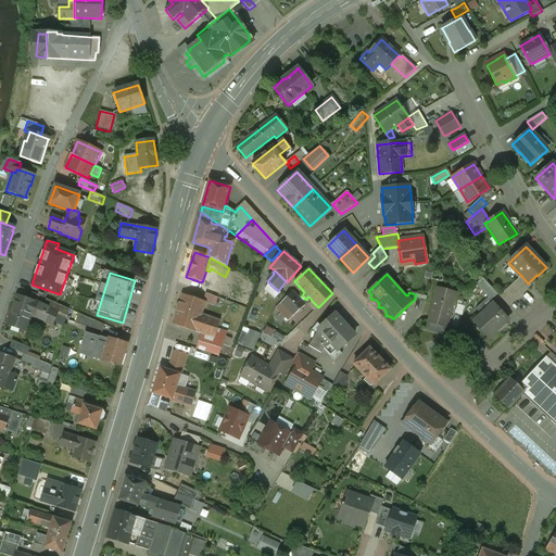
[(521,276),(500,297),(508,306),(531,286),(528,283),(521,276)]
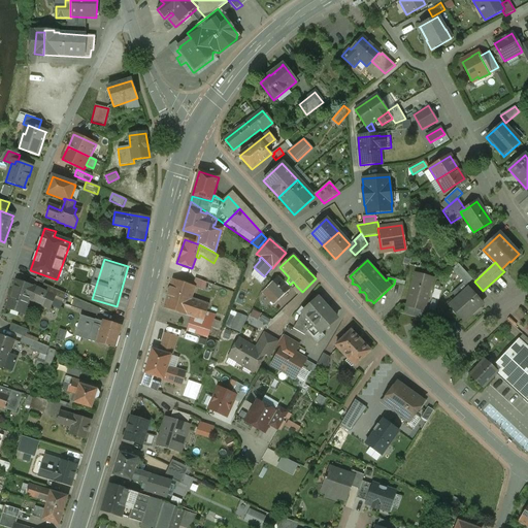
[(472,279),(458,264),(452,270),(466,286),(472,279)]
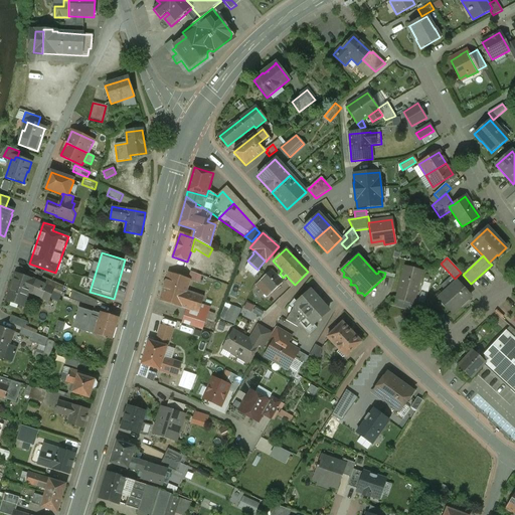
[(207,268),(191,263),(188,271),(204,277),(207,268)]
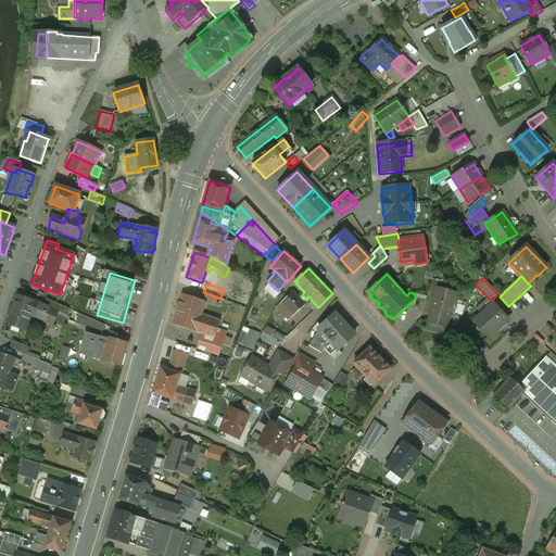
[(455,293),(438,289),(429,321),(429,323),(445,327),(455,293)]
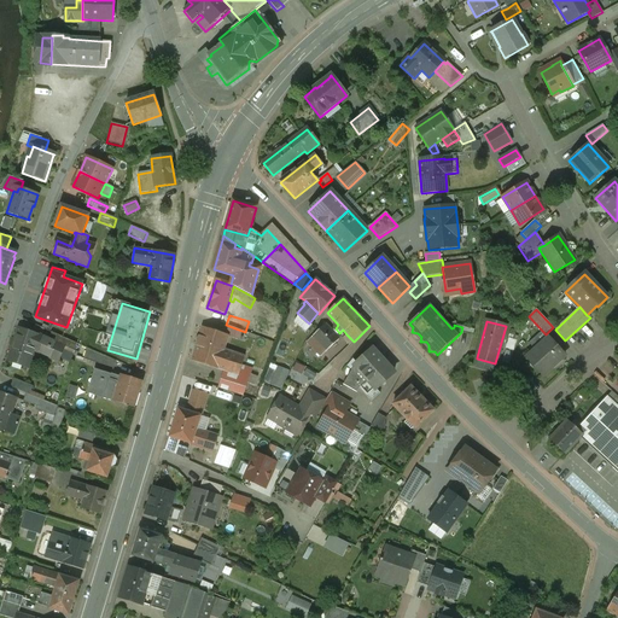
[(325,325),(307,343),(320,357),(327,351),(326,351),(339,339),(325,325)]
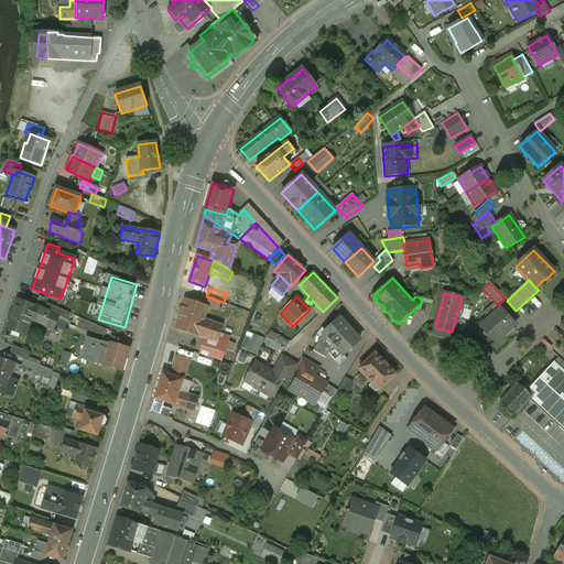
[(35,306),(18,300),(10,320),(11,320),(8,329),(7,329),(7,331),(24,336),(31,320),(35,306)]
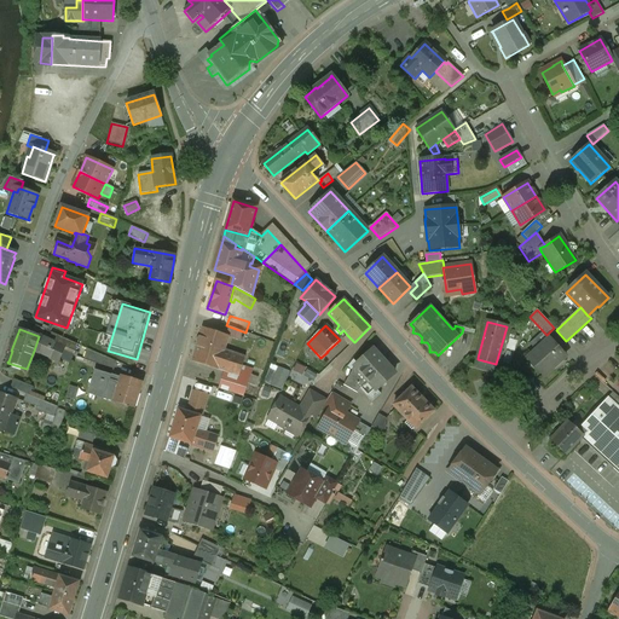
[(229,337),(203,329),(194,362),(218,370),(224,351),(229,337)]
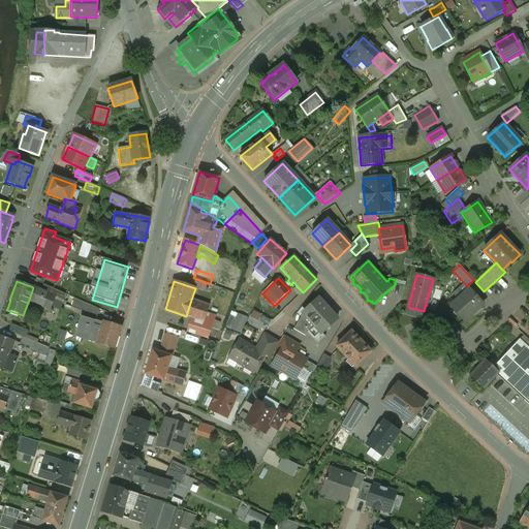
[(60,292),(44,285),(41,290),(55,297),(55,298),(58,299),(60,292)]
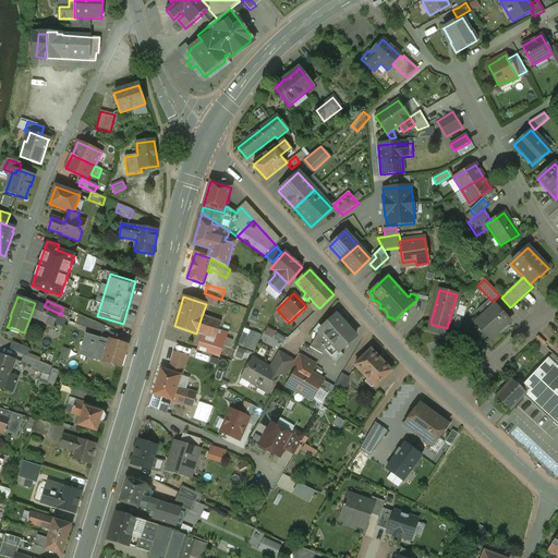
[(319,308),(313,302),(310,305),(315,312),(319,308)]
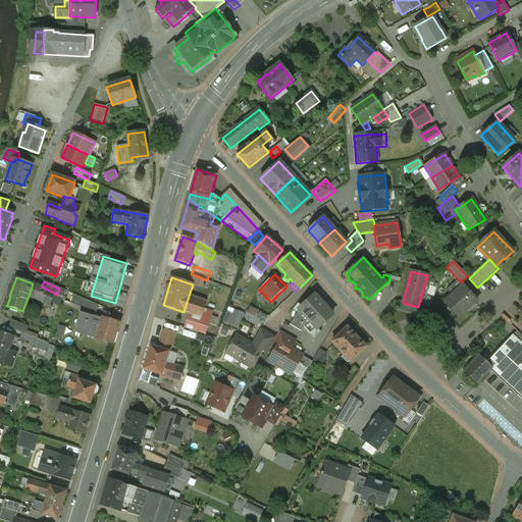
[(41,286),(33,283),(29,296),(49,306),(54,294),(54,293),(41,286)]
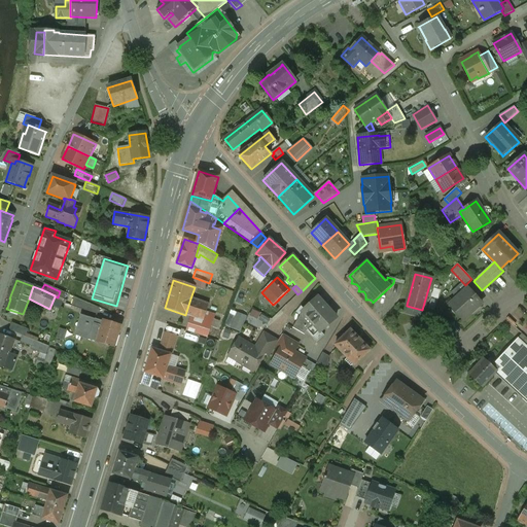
[(482,304),(467,288),(449,306),(463,320),(482,304)]
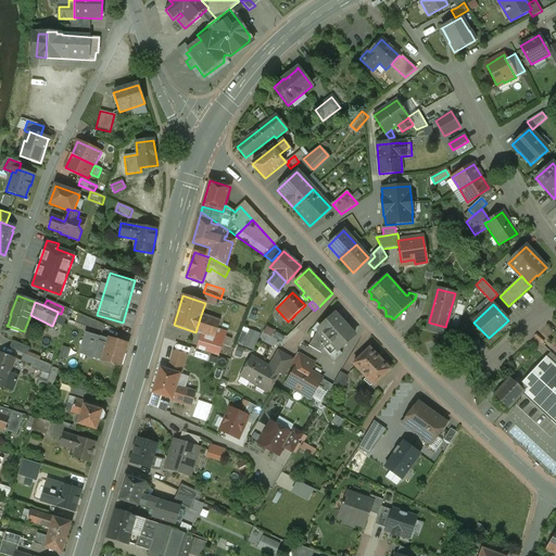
[(104,325),(78,314),(75,324),(102,332),(104,325)]
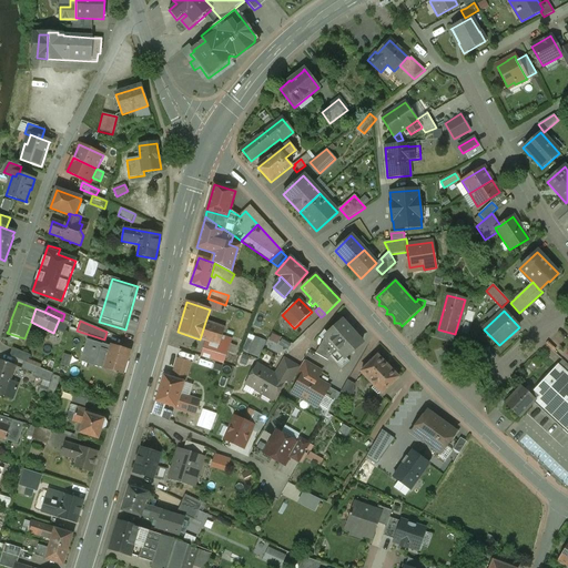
[(343,321),(325,336),(345,358),(345,357),(362,343),(343,321)]
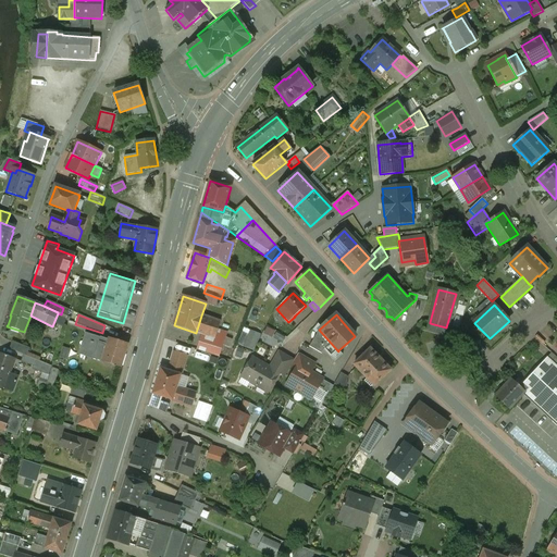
[(220,322),(201,316),(196,333),(201,334),(214,339),(218,331),(220,322)]
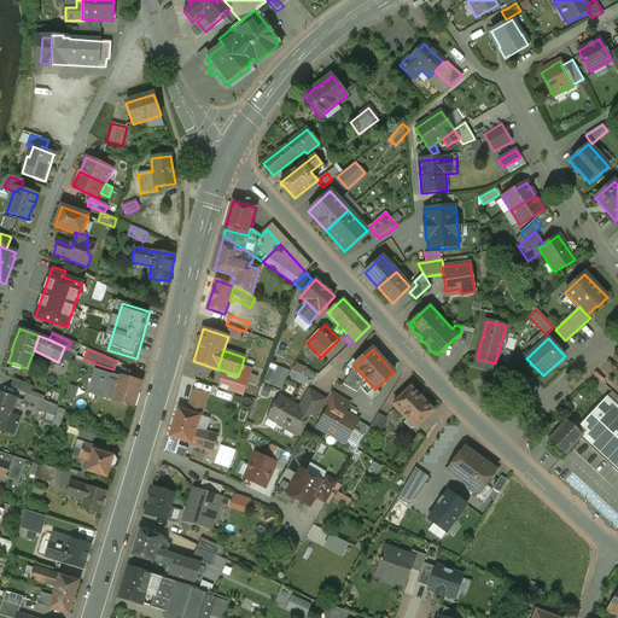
[(495,363),(477,359),(477,357),(472,356),(468,367),(493,374),(495,363)]
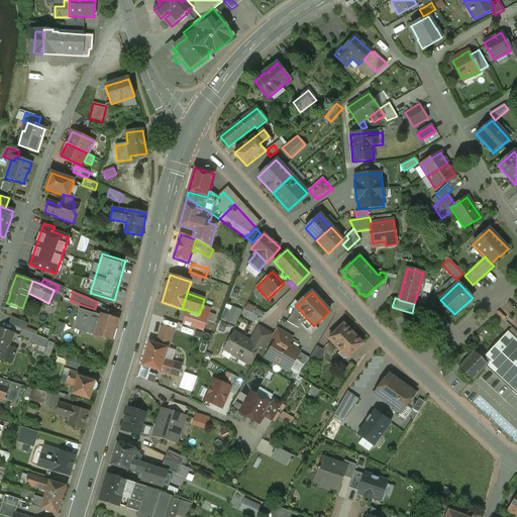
[(257,316),(263,318),(266,311),(247,303),(242,315),(255,320),(257,316)]
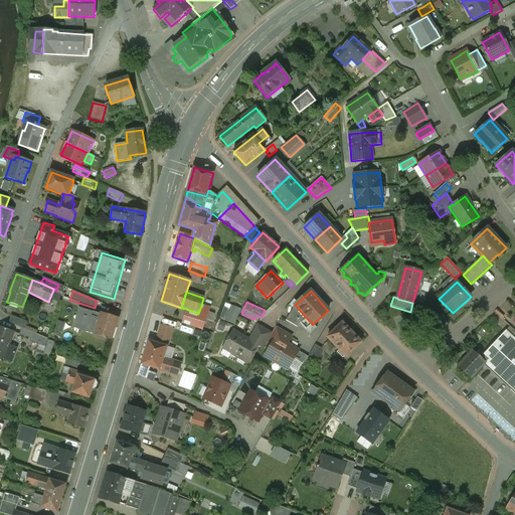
[(313,325),(295,305),(286,321),(297,327),(299,324),(309,335),(317,328),(313,324),(313,325)]
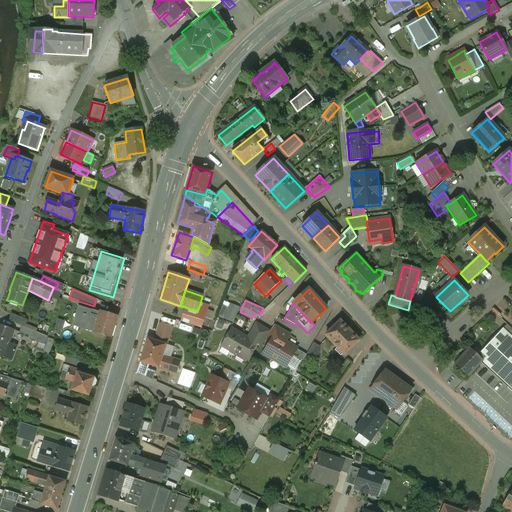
[(209,307),(200,304),(197,312),(185,307),(180,321),(201,328),(209,307)]
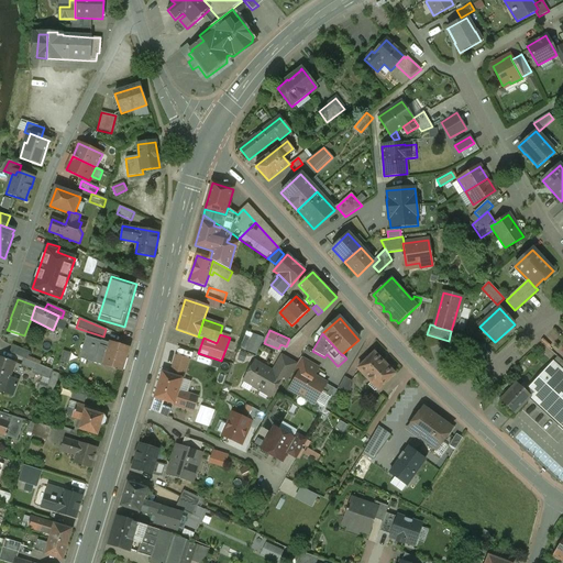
[(100,341),(86,337),(79,359),(105,366),(121,372),(125,359),(127,354),(129,348),(111,342),(110,343),(111,343),(111,344),(101,341),(100,341)]
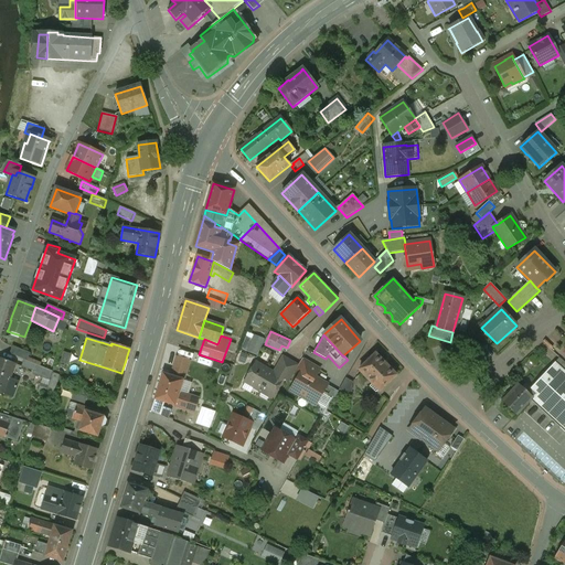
[(262,345),(252,342),(247,352),(257,355),(262,345)]
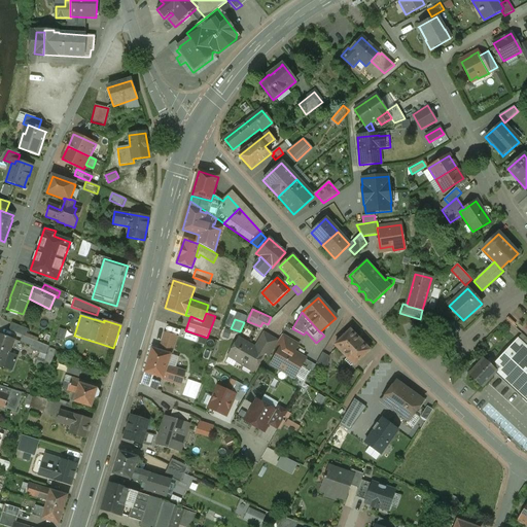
[(160,345),(173,350),(179,336),(166,329),(160,345)]
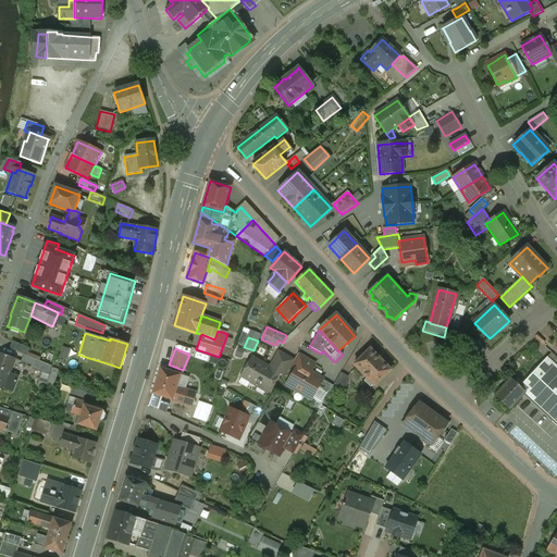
[(391,370),(370,349),(354,366),(367,379),(364,381),(370,387),(373,385),(373,386),(391,370)]
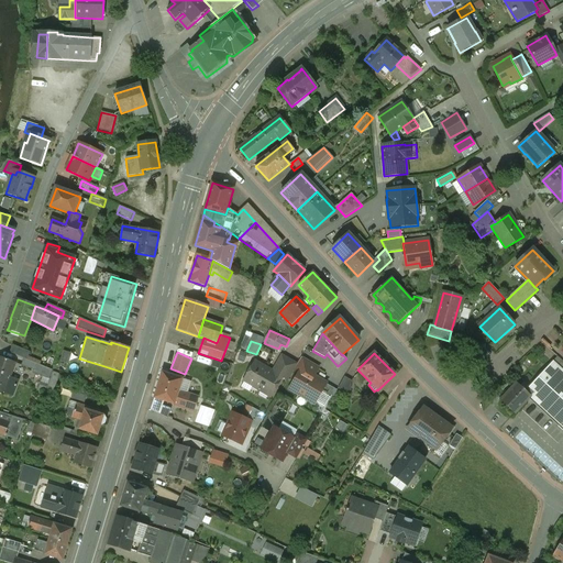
[(297,365),(282,356),(273,373),(282,378),(283,377),(288,381),(294,370),(297,365)]
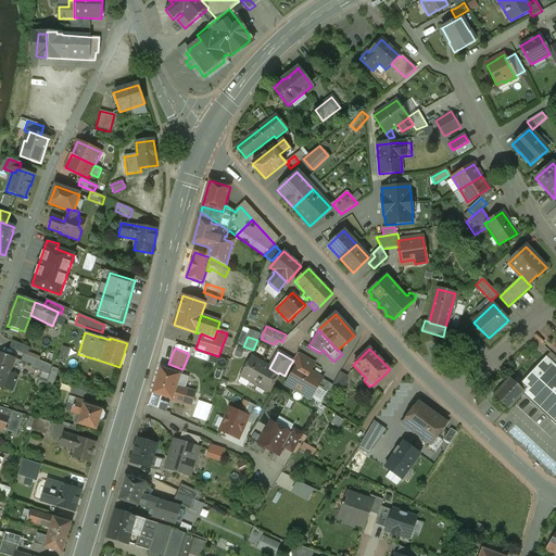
[(15,358),(0,353),(0,387),(12,392),(16,381),(8,378),(14,359),(15,358)]
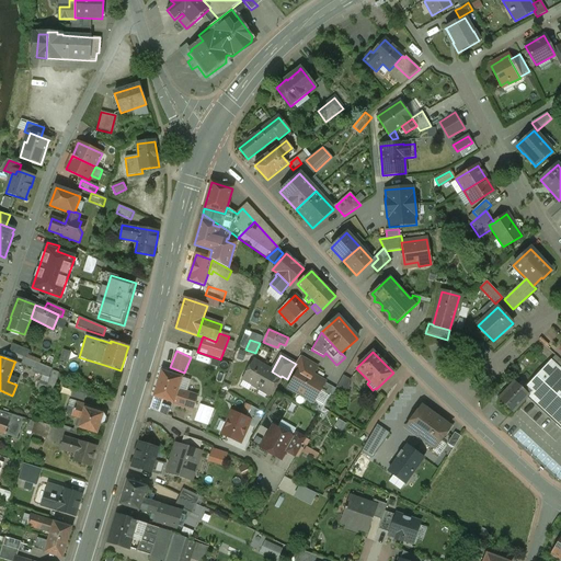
[(560,369),(560,361),(556,356),(551,361),(560,369)]
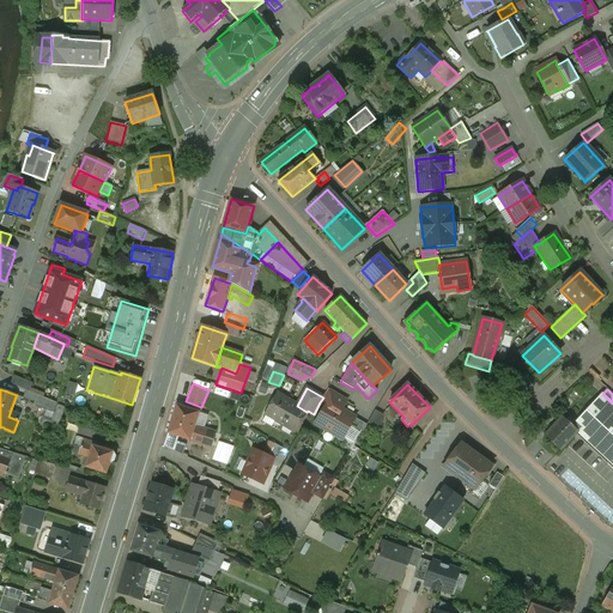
[(38,395),(26,390),(23,399),(36,402),(38,395)]
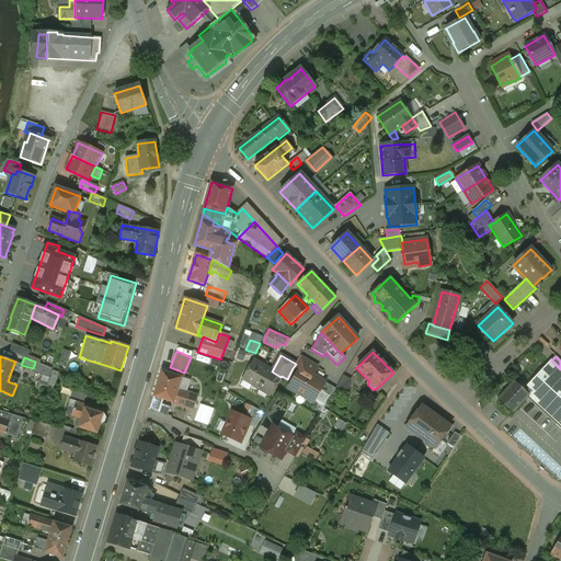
[(317,367),(299,357),(296,364),(293,368),(298,371),(299,369),(322,384),(323,382),(311,376),(317,367)]
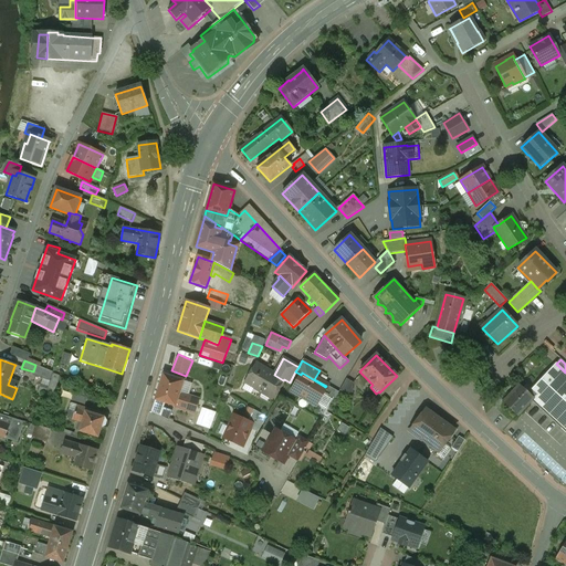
[(274,375),(255,364),(247,380),(253,385),(252,387),(272,398),(283,380),(274,375)]
